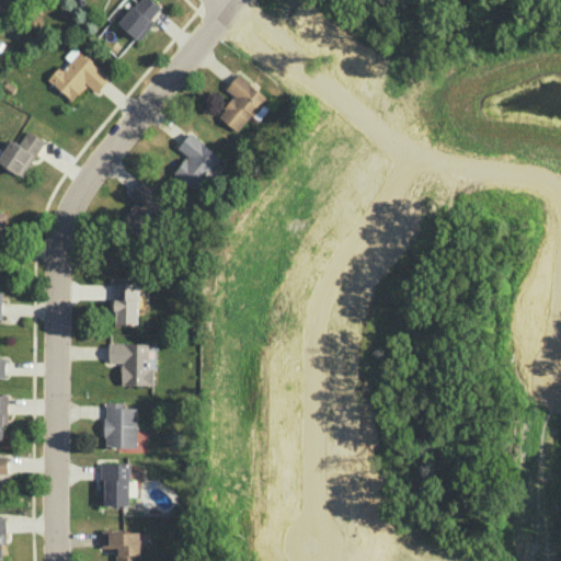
[(139,0),(151,0),(160,8),(149,20),(152,23),(138,39),(118,22),(133,6),(134,7),(139,0)]
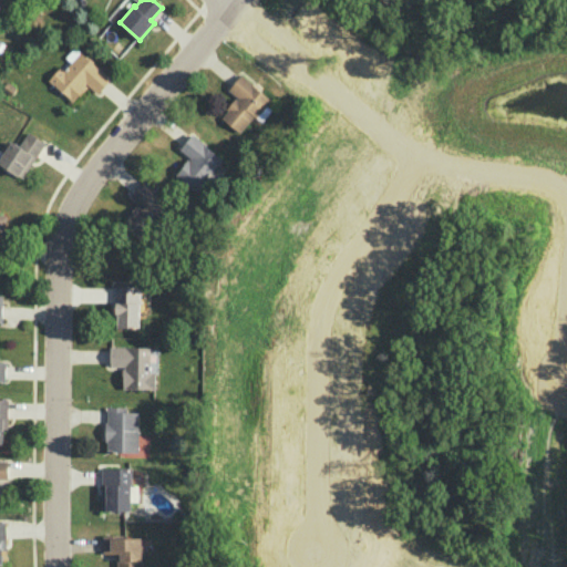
[(80,51),(63,70),(59,66),(48,80),(54,85),(54,84),(69,96),(68,98),(72,101),(78,94),(79,95),(88,86),(84,84),(85,83),(98,93),(111,78),(80,51)]
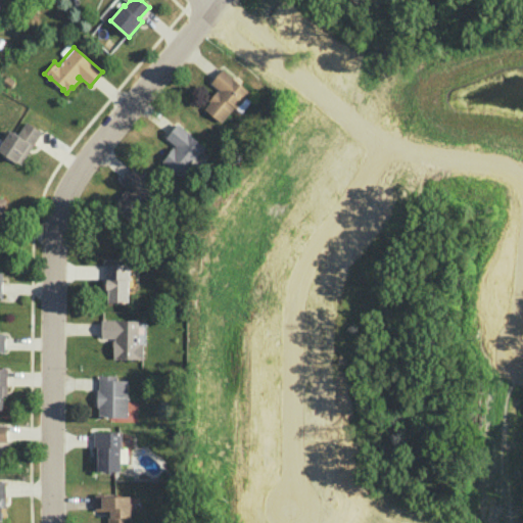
[(223,67),(210,83),(219,90),(218,91),(217,90),(208,100),(209,101),(204,108),(221,123),(234,106),(236,108),(249,91),(223,67)]
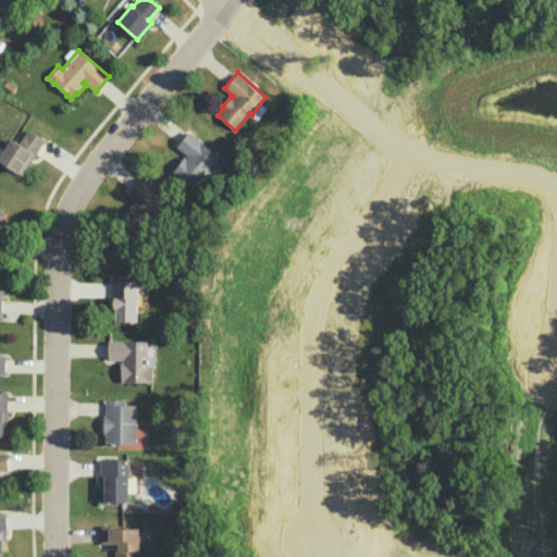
[(28,128),(44,140),(21,174),(17,172),(16,173),(0,161),(0,153),(11,137),(19,143),(28,128)]
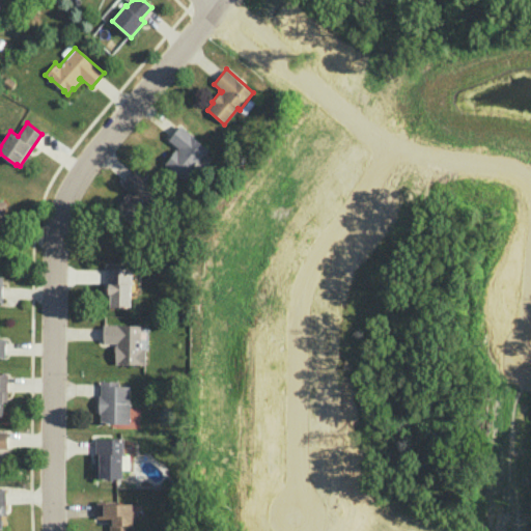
[(179,126),(168,138),(177,147),(176,149),(175,148),(168,157),(164,164),(166,165),(166,164),(187,182),(190,179),(191,180),(212,158),(205,152),(208,148),(179,126)]
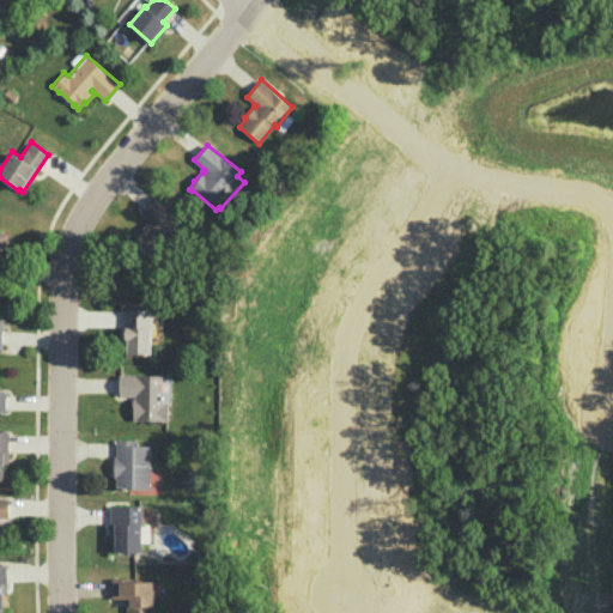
[(155,195),(140,211),(150,220),(149,223),(147,222),(137,232),(139,234),(133,241),(151,259),(175,231),(178,235),(187,224),(155,195)]
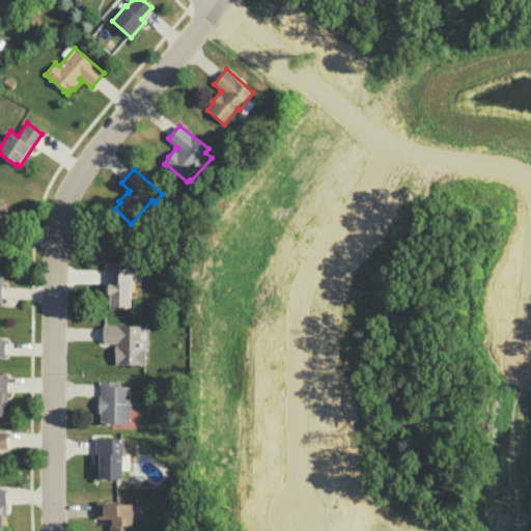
[(130,268),(130,306),(110,306),(110,294),(107,294),(107,268),(130,268)]
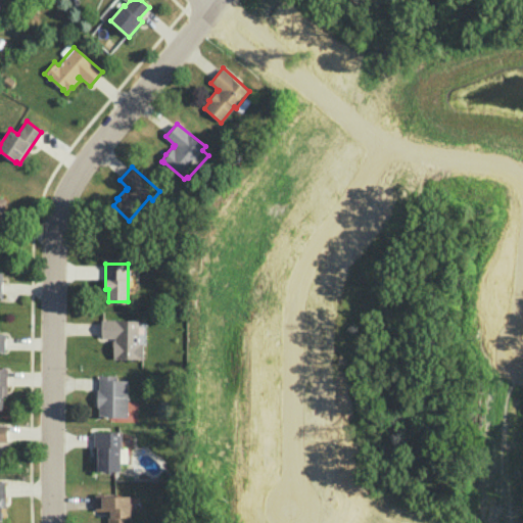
[(138,320),(101,320),(101,337),(114,337),(114,340),(112,340),(112,350),(113,350),(113,359),(143,359),(143,342),(138,342),(138,320)]
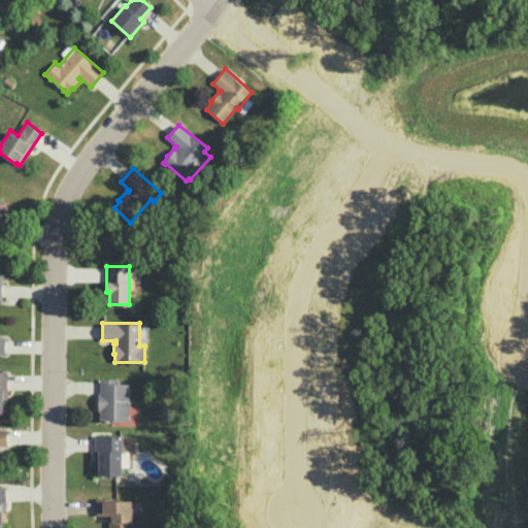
[(117,378),(100,378),(99,393),(98,393),(97,410),(99,410),(99,421),(128,421),(129,383),(117,383),(117,378)]
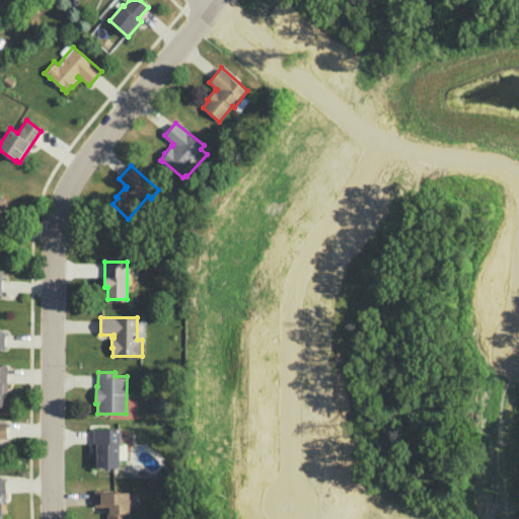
[(120,428),(92,428),(92,467),(119,467),(120,428)]
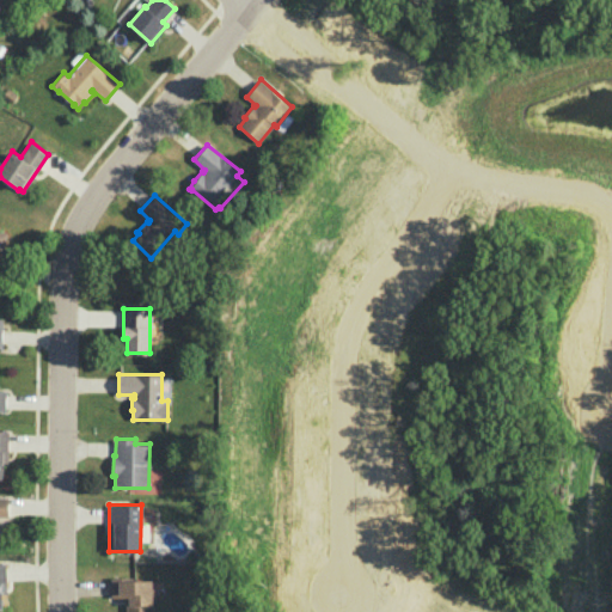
[(111,577),(133,577),(133,580),(152,580),(153,604),(152,604),(152,611),(126,611),(126,598),(110,598),(111,577)]
